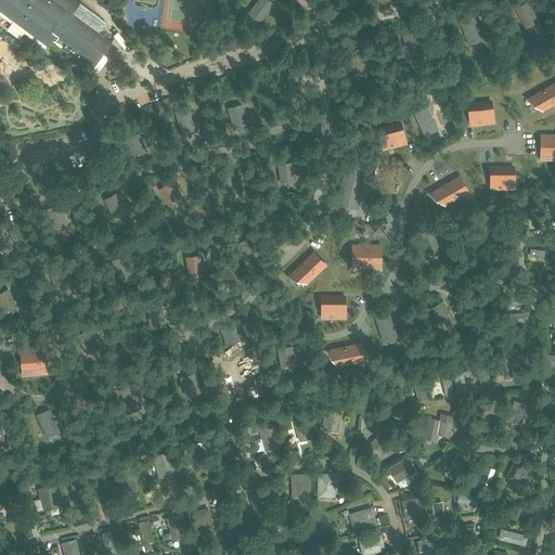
[(91,69),(112,41),(74,13),(80,1),(78,0),(0,0),(0,10),(48,46),(52,40),(91,69)]
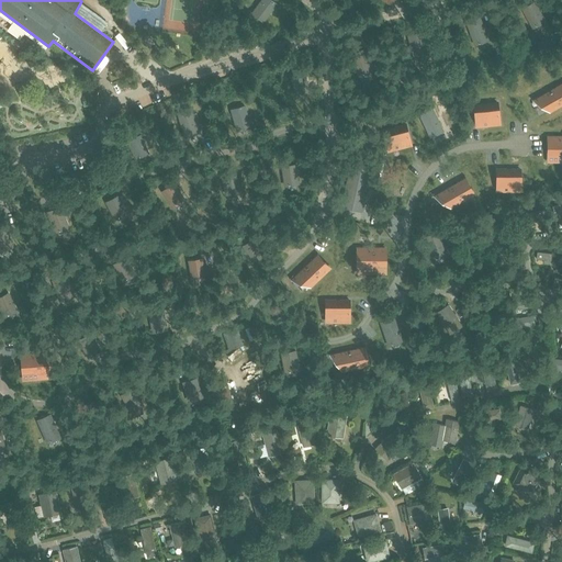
[(260,0),(251,12),(263,22),(278,3),(273,0),(260,0)]
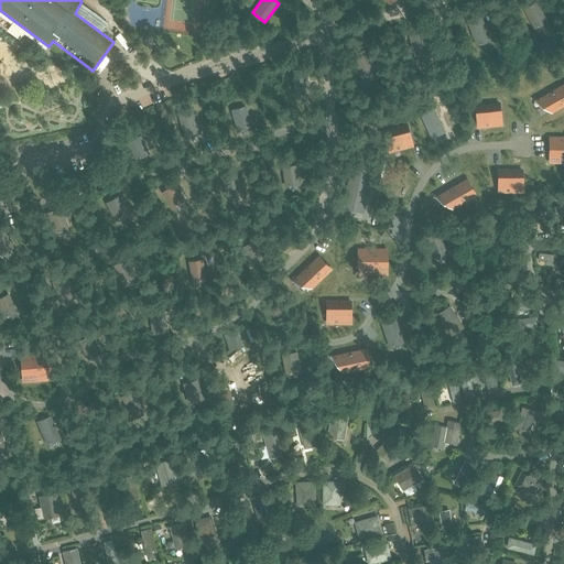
[(549,20),(537,0),(523,8),(534,28),(549,20)]
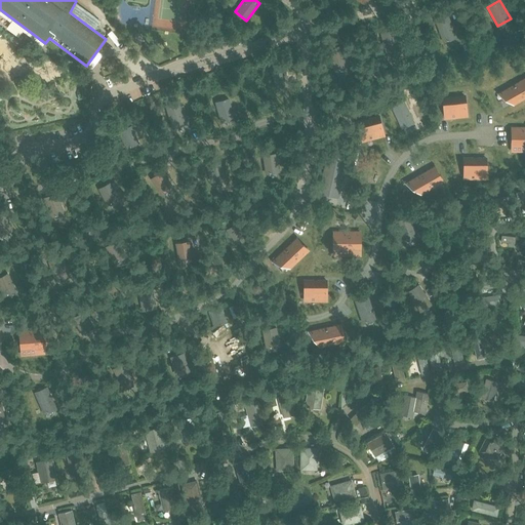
[(400,48),(395,28),(380,32),(386,52),(400,48)]
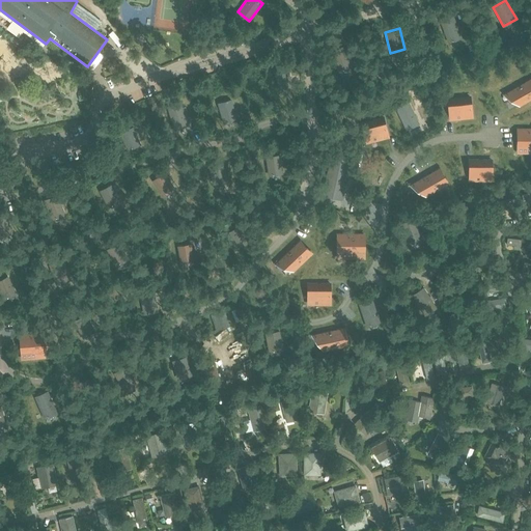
[(353,65),(343,46),(330,52),(339,72),(353,65)]
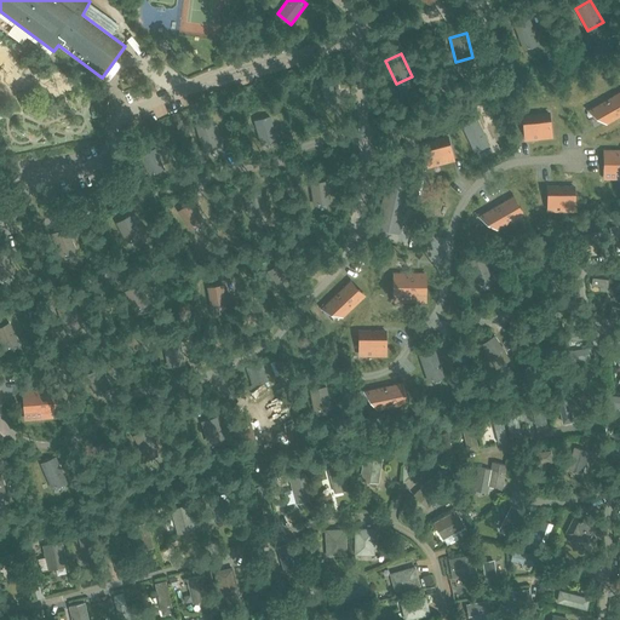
[(344,102),(336,76),(320,82),(327,107),(344,102)]
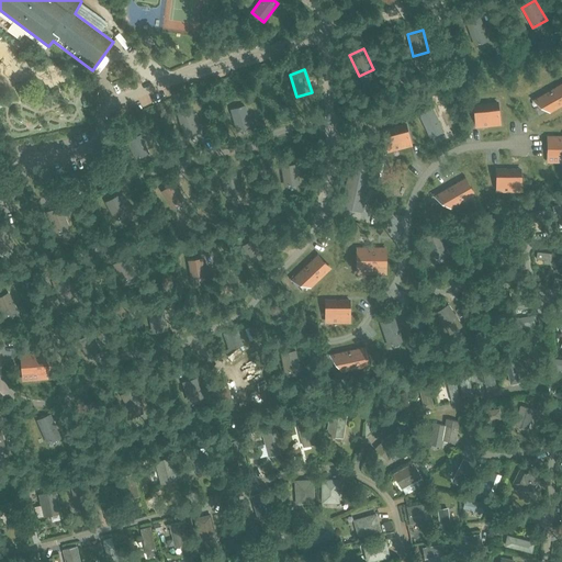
[(561,81),(540,94),(549,111),(561,103),(561,81)]
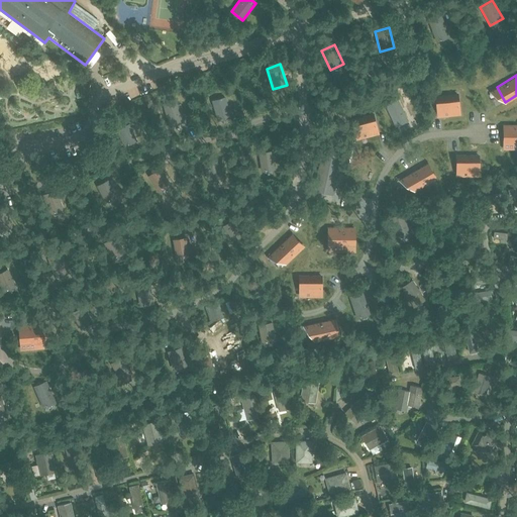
[(457,94),(436,96),(438,110),(449,109),(449,114),(459,113),(457,94)]
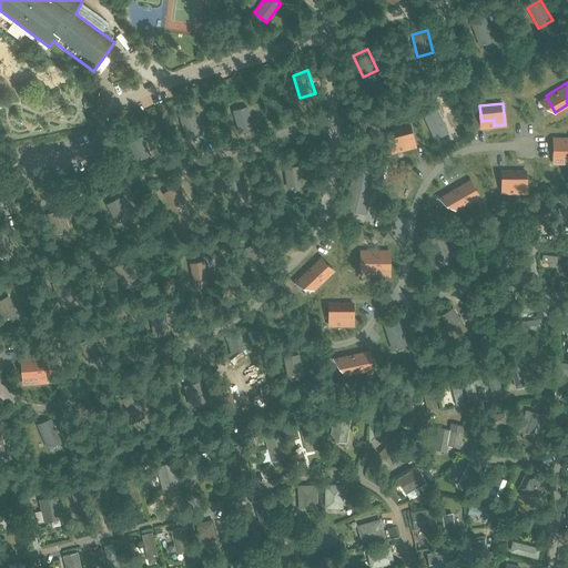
[(254,129),(247,105),(233,110),(239,132),(254,129)]
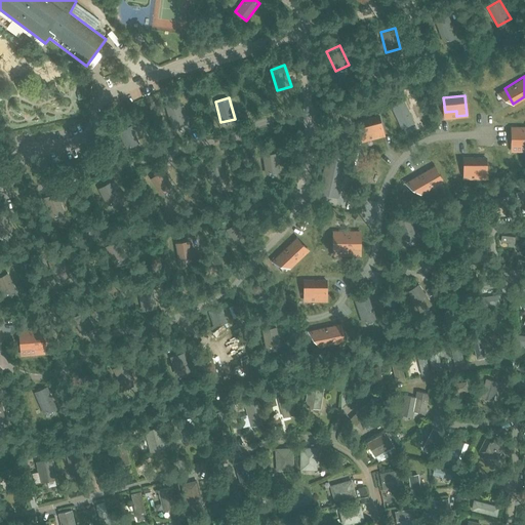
[(405,99),(392,106),(402,127),(414,122),(405,99)]
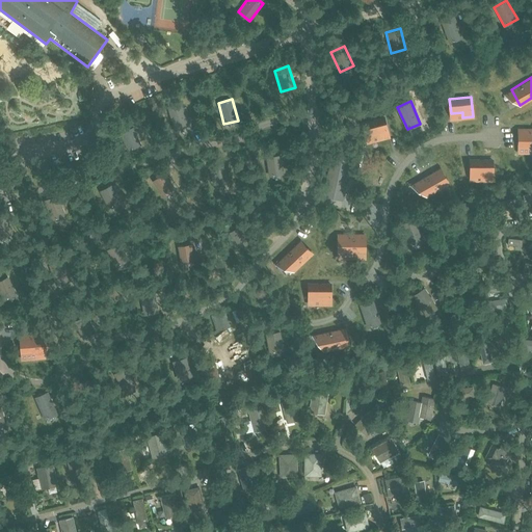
[(188,125),(181,102),(168,106),(175,129),(188,125)]
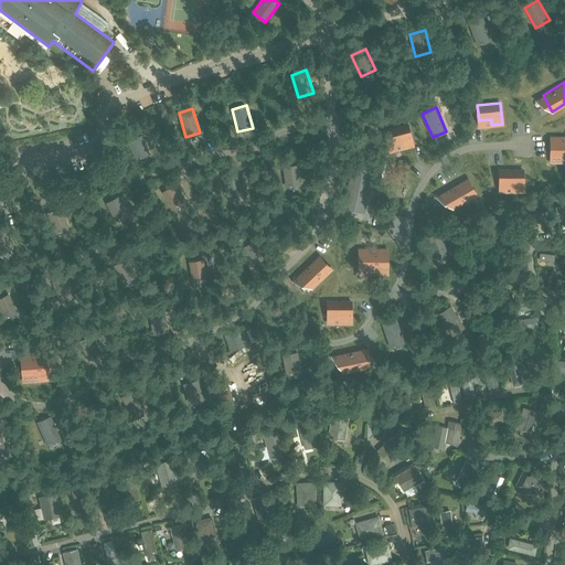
[(407,124),(385,130),(388,146),(401,142),(402,148),(413,145),(407,124)]
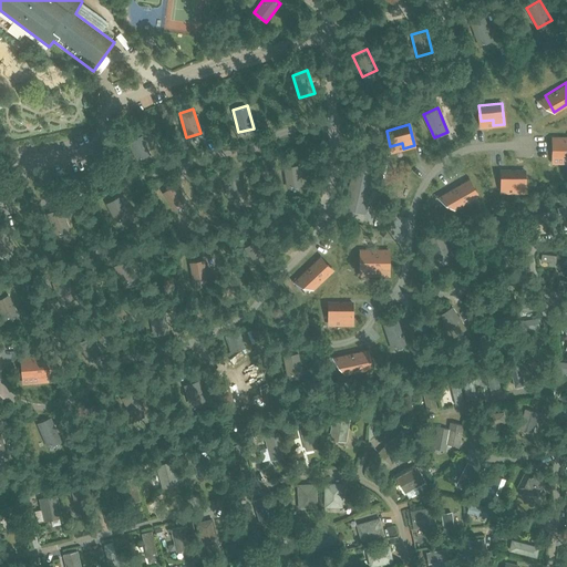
[(151,154),(142,134),(127,141),(136,160),(151,154)]
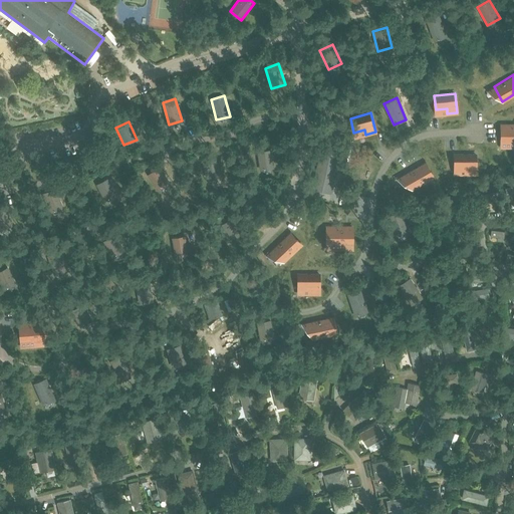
[(513,124),(502,125),(502,142),(513,142),(513,124)]
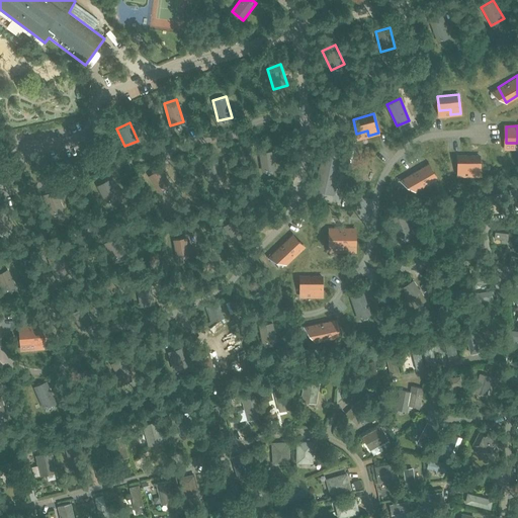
[(259,152),(262,171),(276,169),(273,150),(259,152)]
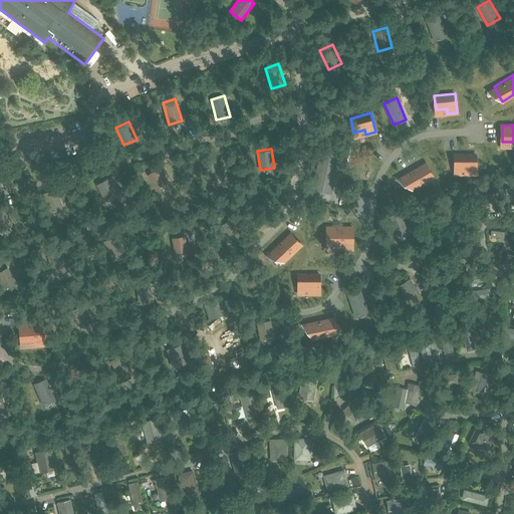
[(455,155),(455,169),(466,169),(466,175),(476,175),(476,155),(455,155)]
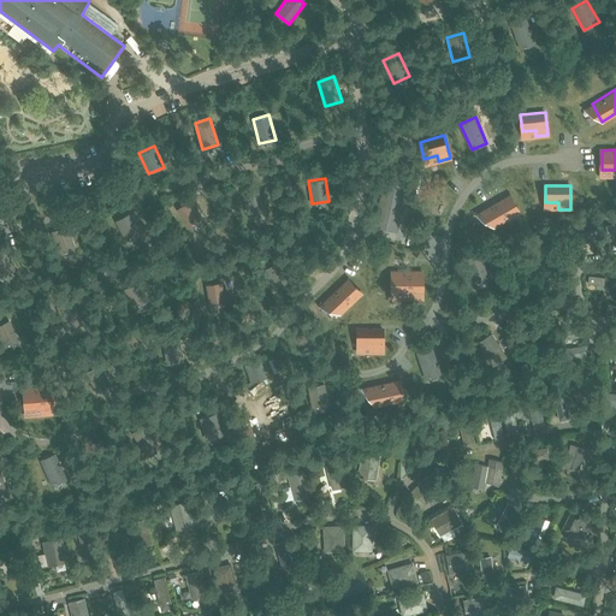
[(509,194),(483,209),(493,226),(520,211),(509,194)]
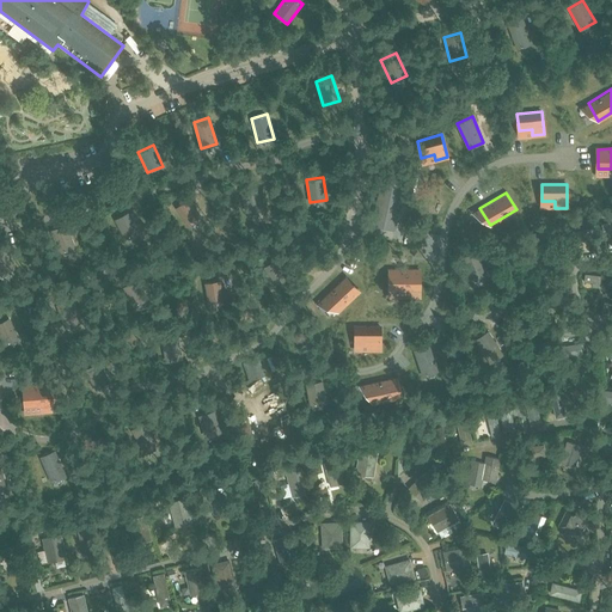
[(190,197),(176,207),(189,226),(203,216),(190,197)]
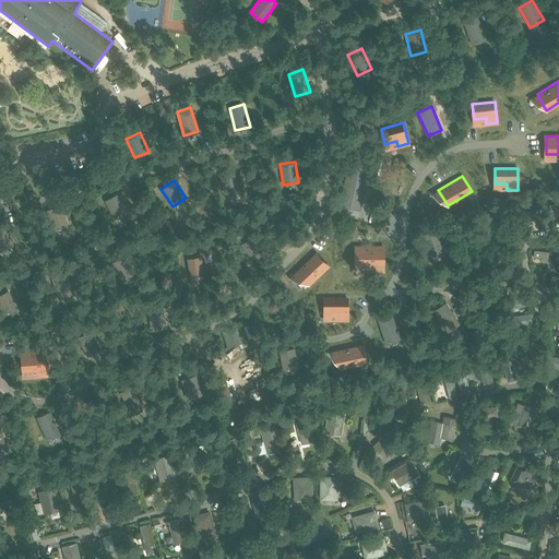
[(114,218),(128,211),(118,193),(105,200),(114,218)]
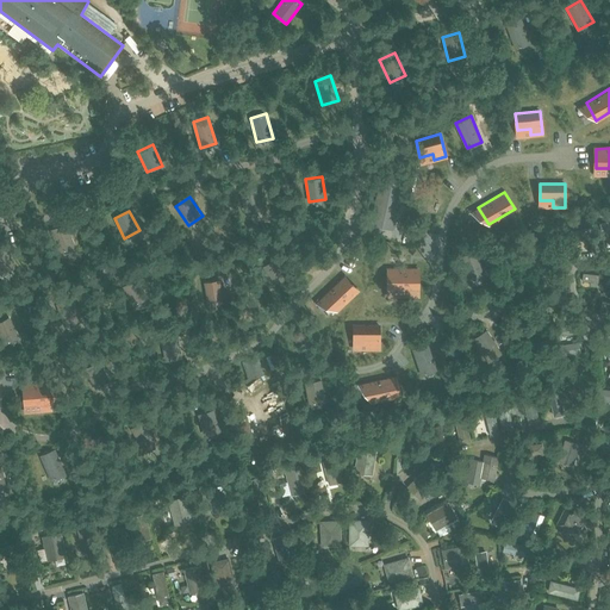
[(60,251),(75,246),(66,223),(50,229),(60,251)]
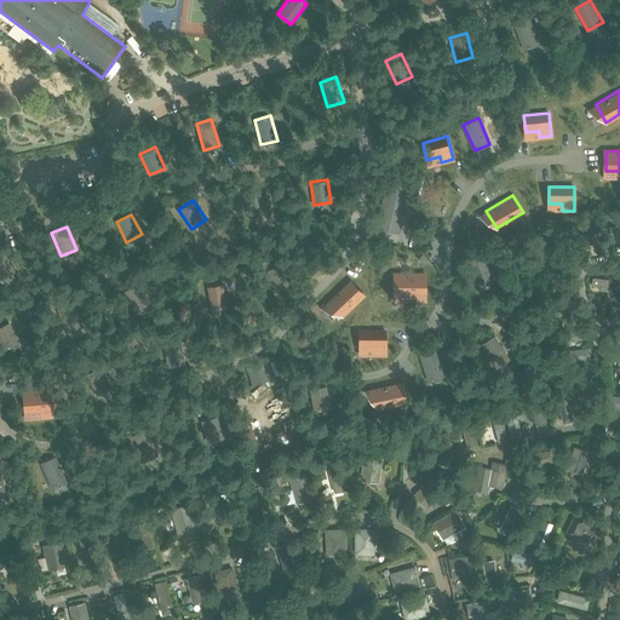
[(602,230),(575,237),(578,246),(604,240),(602,230)]
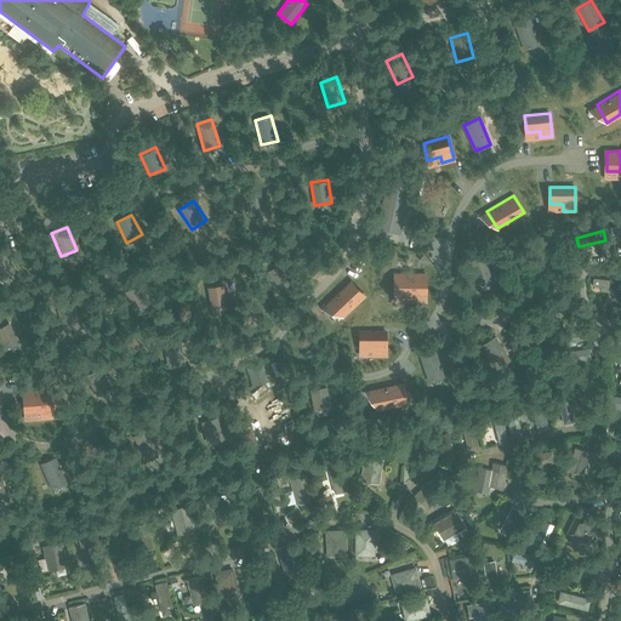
[(562,243),(535,250),(537,260),(564,254),(562,243)]
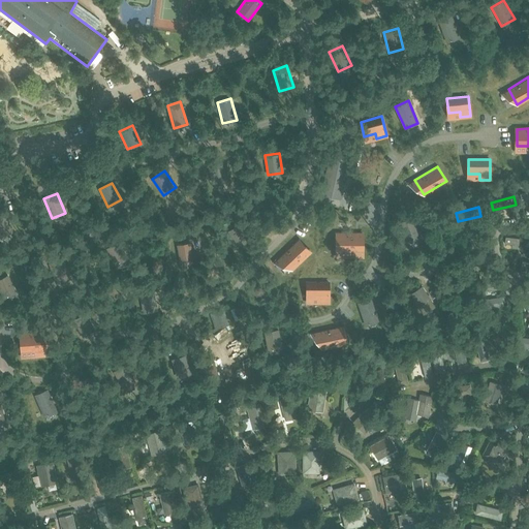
[(0,236),(12,231),(5,209),(0,210),(0,236)]
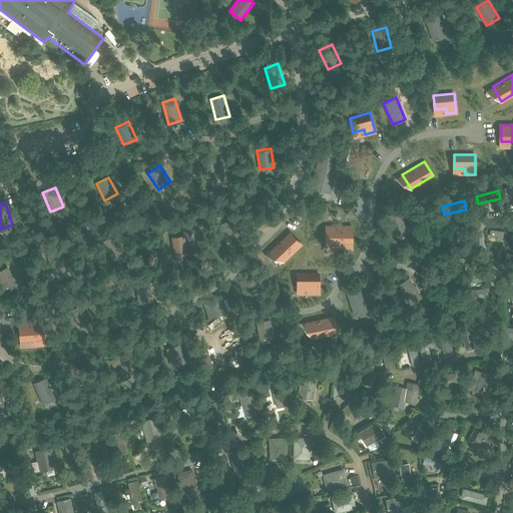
[(400,210),(387,214),(394,237),(408,232),(400,210)]
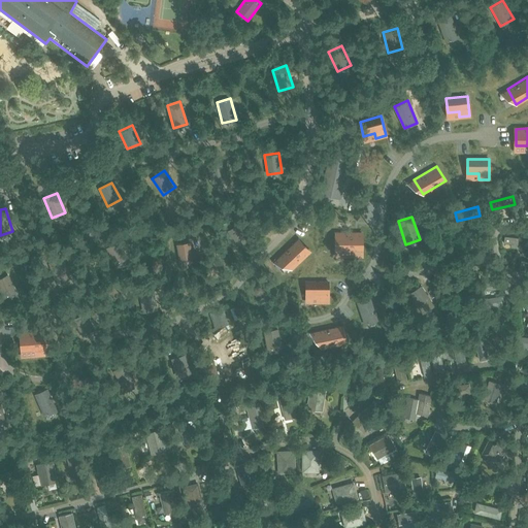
[(225,231),(233,248),(248,241),(237,224),(225,231)]
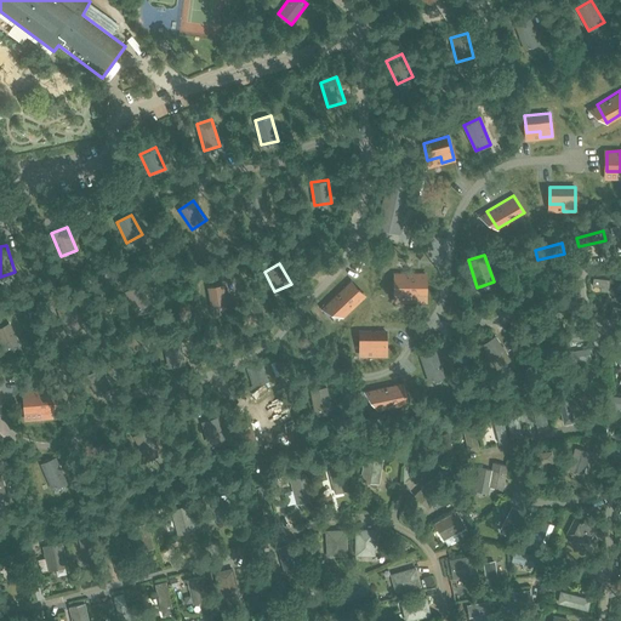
[(394,274),(394,295),(415,295),(415,301),(426,301),(426,274),(394,274)]
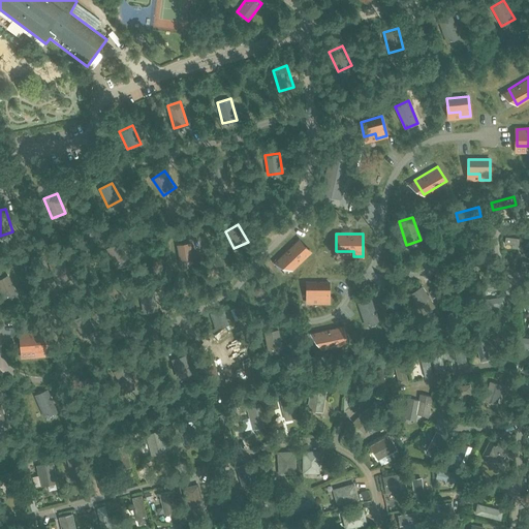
[(486,234),(463,240),(465,248),(488,243),(486,234)]
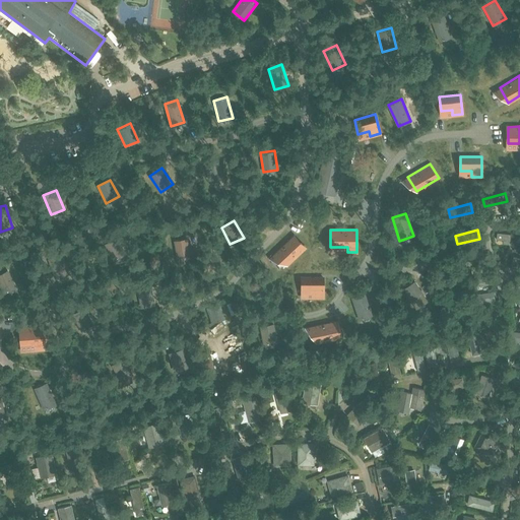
[(511,234),(497,233),(496,240),(503,240),(503,244),(509,244),(509,241),(510,241),(511,234)]
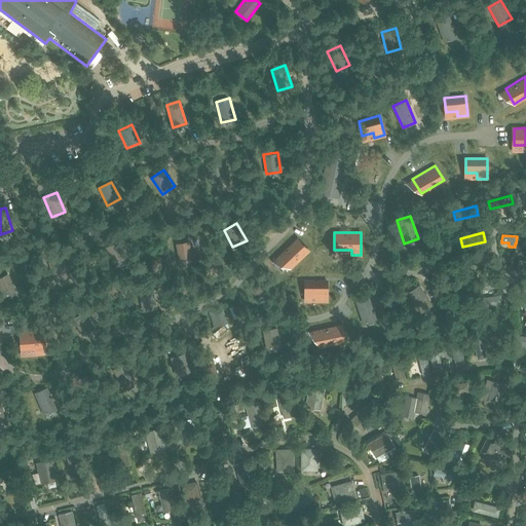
[(296,237),(277,256),(289,268),(308,250),(296,237)]
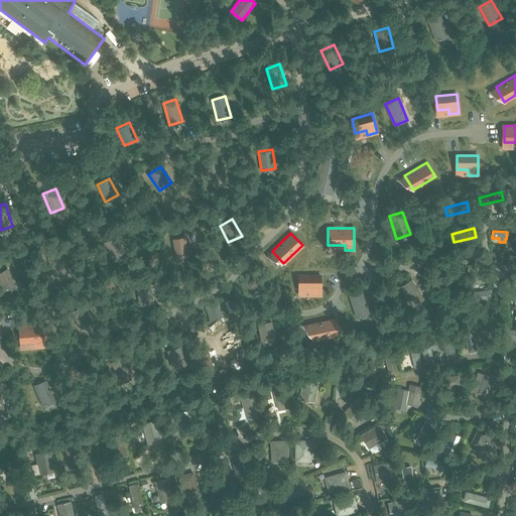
[(104,242),(113,258),(126,251),(116,235),(104,242)]
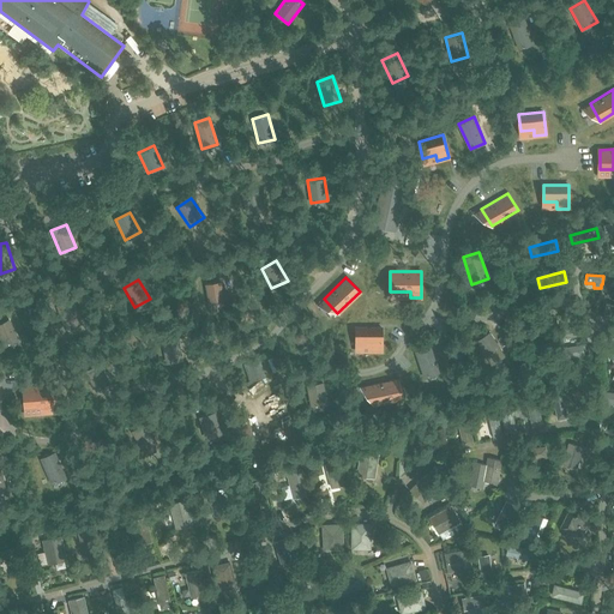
[(205,283),(209,306),(226,304),(222,281),(205,283)]
